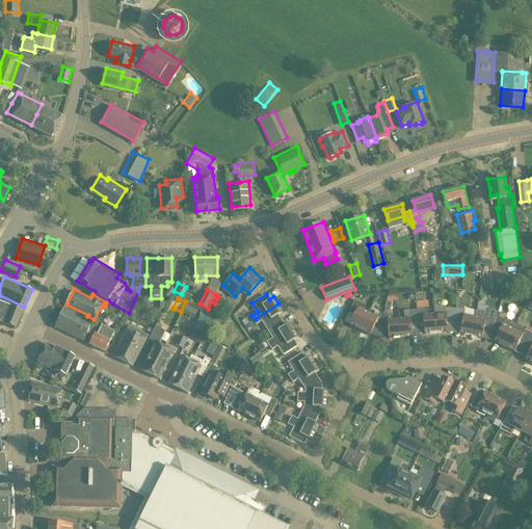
[(363,308),(365,303),(354,298),(348,310),(354,313),(349,323),(360,328),(368,311),(363,308)]
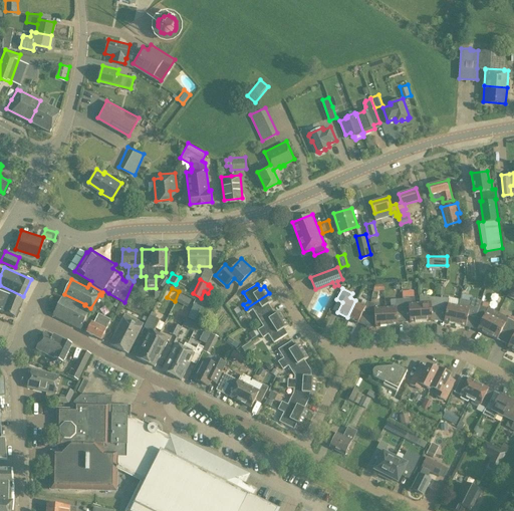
[(0,309),(15,315),(22,299),(3,291),(0,299),(0,309)]
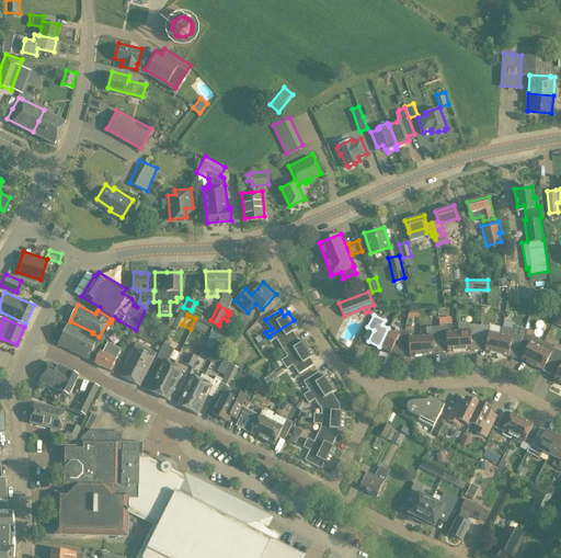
[(197,318),(194,322),(205,330),(208,325),(197,318)]
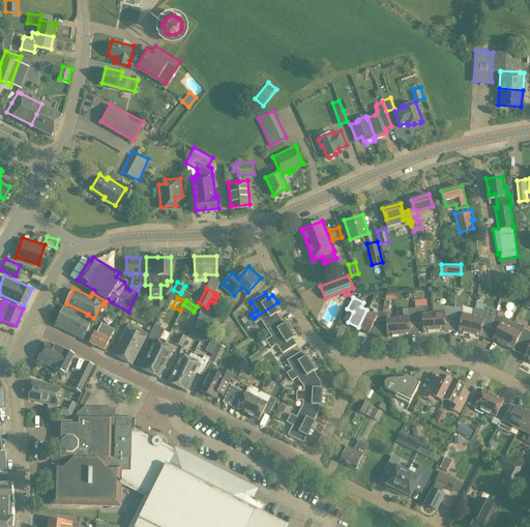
[(277,302),(254,318),(256,322),(262,319),(267,327),(282,318),(277,313),(282,310),(277,302)]
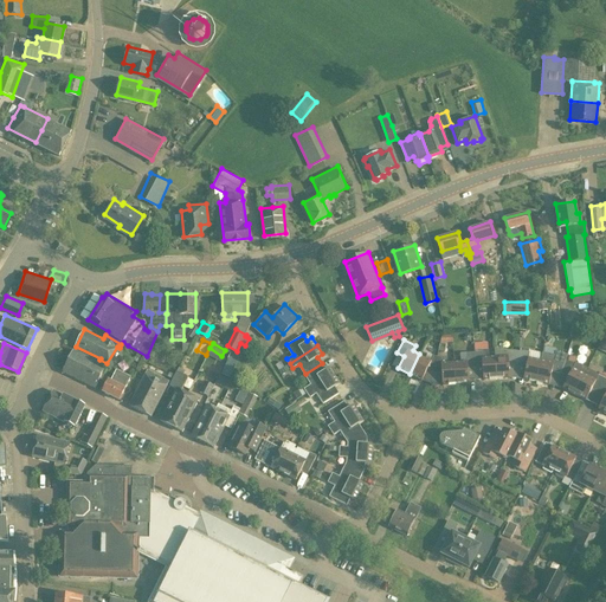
[(481,349),(475,349),(475,366),(483,366),(483,377),(496,377),(495,355),(489,355),(488,348),(481,348),(481,349)]
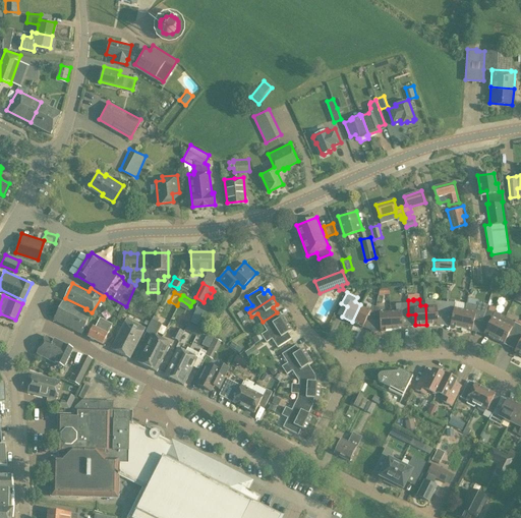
[(431,299),(431,305),(425,305),(426,325),(439,324),(438,312),(445,313),(446,300),(431,299)]
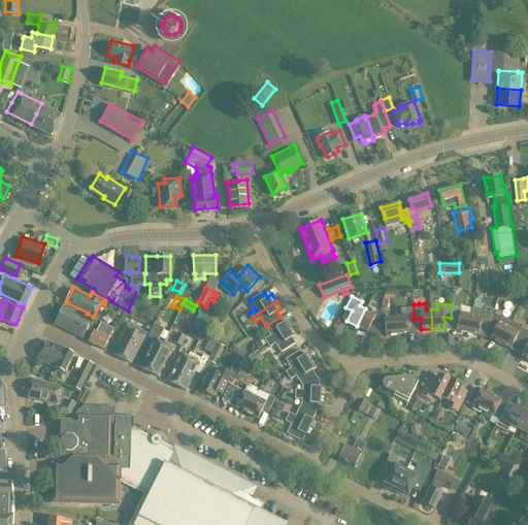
[(65,304),(55,323),(83,336),(92,318),(65,304)]
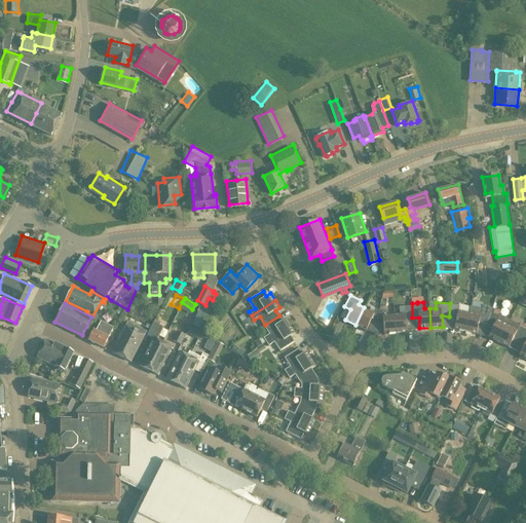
[(400,312),(395,313),(396,332),(407,332),(406,318),(412,318),(412,303),(400,304),(400,312)]
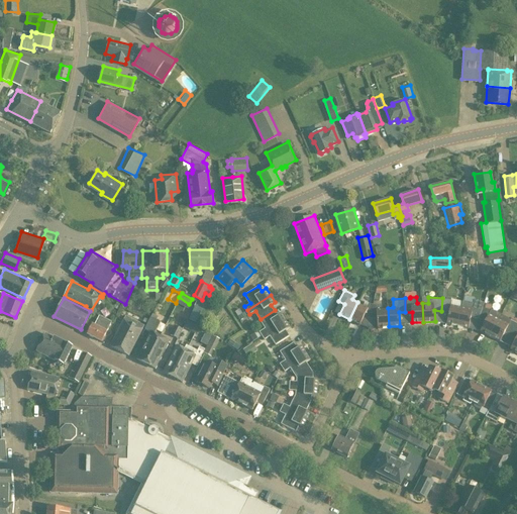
[(442,298),(441,311),(448,311),(446,322),(457,324),(460,306),(451,304),(452,299),(442,298)]
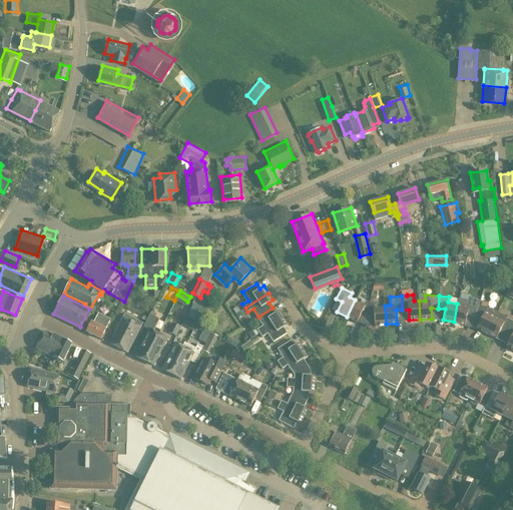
[(458,304),(457,304),(454,322),(465,325),(467,314),(474,316),(478,304),(480,299),(470,296),(469,299),(459,297),(458,304)]
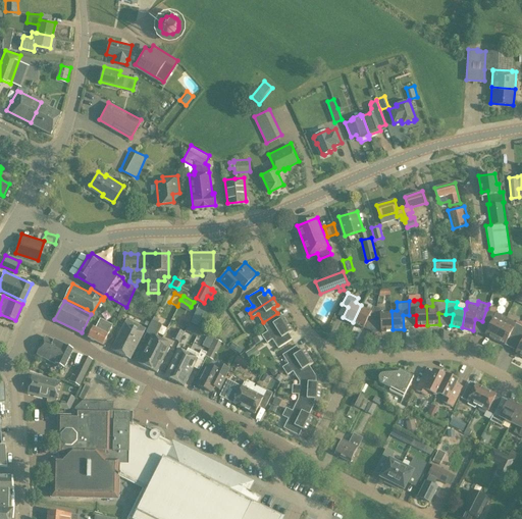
[(361,305),(353,322),(363,326),(367,316),(373,319),(376,306),(373,305),(368,303),(366,307),(361,305)]
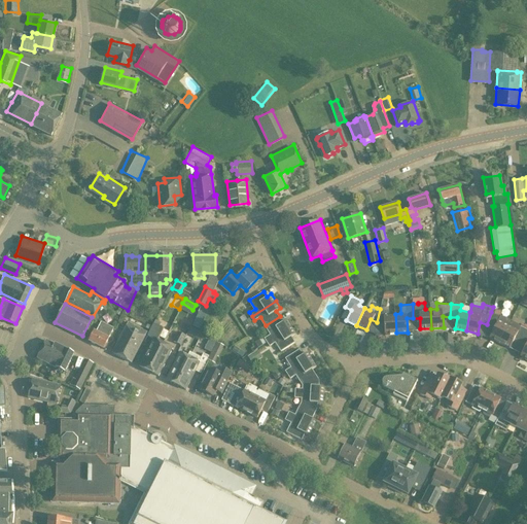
[(380,309),(377,322),(384,322),(385,334),(396,333),(395,314),(389,314),(388,308),(383,309),(380,309)]
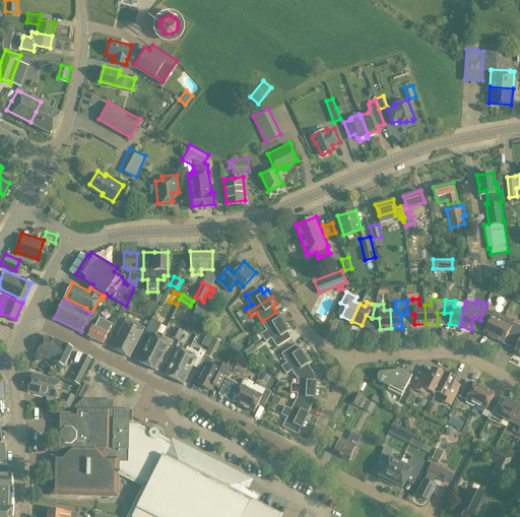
[(482,332),(493,336),(504,315),(495,310),(494,311),(493,310),(495,306),(490,304),(488,309),(484,308),(480,320),(488,322),(482,332)]
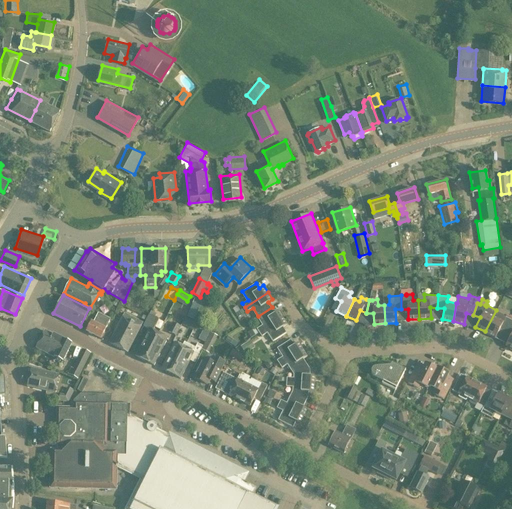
[(263,324),(258,328),(252,328),(247,331),(251,336),(255,333),(259,330),(260,332),(283,317),(279,310),(275,312),(272,307),(258,316),(263,324)]
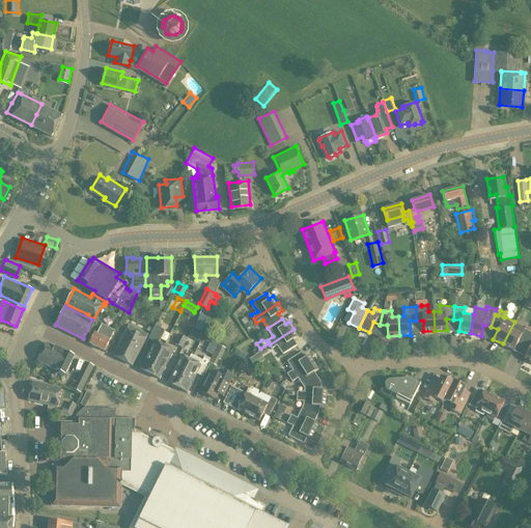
[(519,339),(525,342),(530,330),(530,328),(526,325),(525,327),(514,322),(503,343),(513,349),(519,339)]
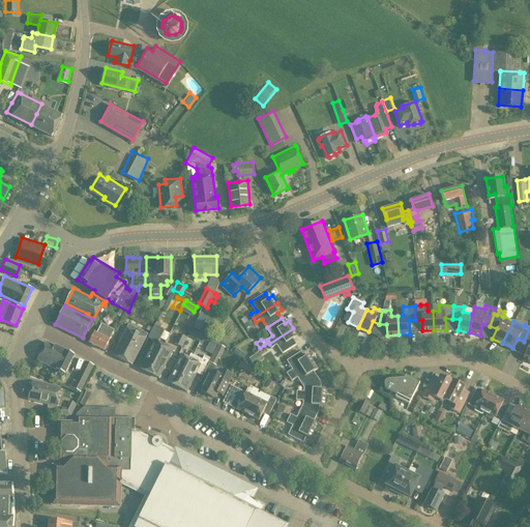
[(126,326),(127,326),(114,353),(133,363),(148,331),(128,322),(126,326)]
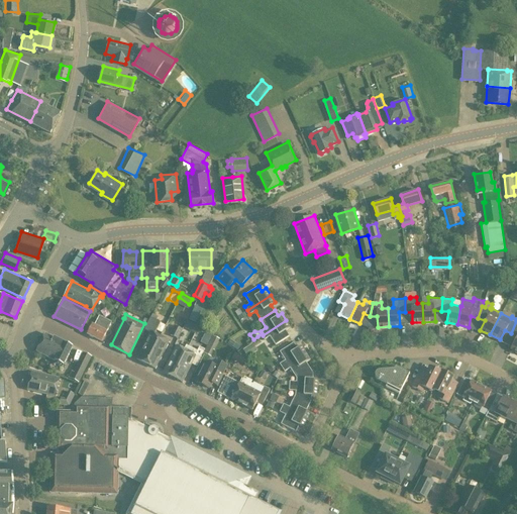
[(100,315),(96,325),(92,323),(88,333),(102,340),(111,321),(100,315)]
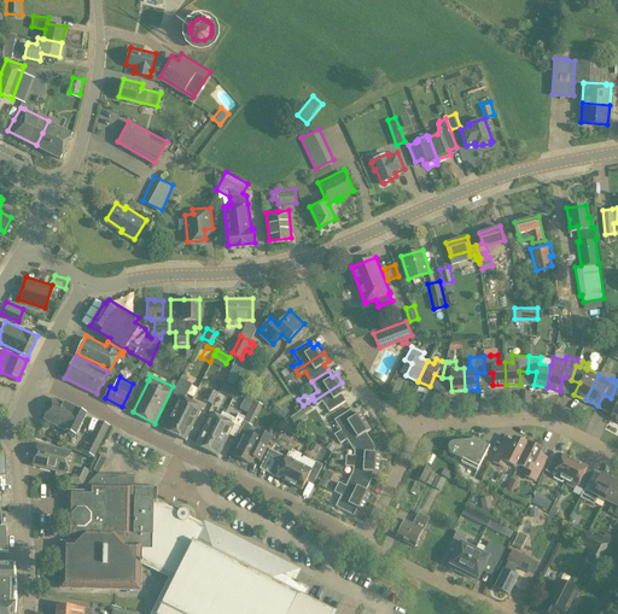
[(164,428),(175,433),(192,399),(185,396),(192,382),(180,376),(173,391),(181,395),(164,428)]
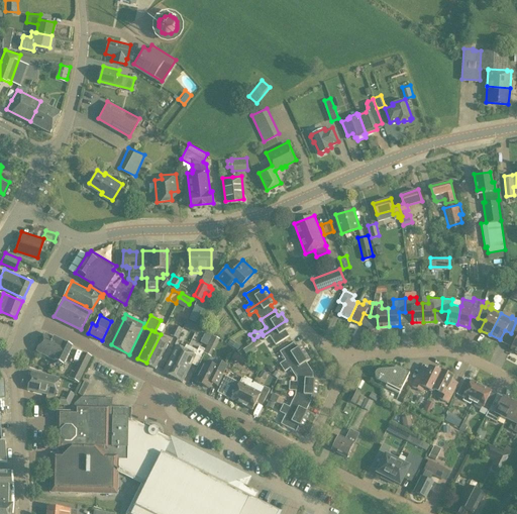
[(198,323),(187,318),(184,326),(195,331),(198,323)]
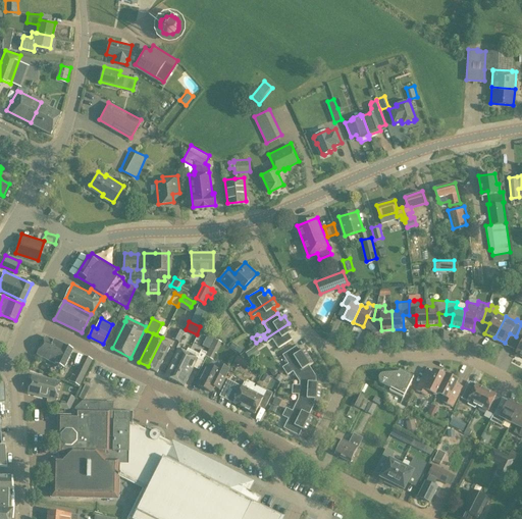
[(294,330),(289,323),(265,339),(268,342),(273,339),(279,347),(293,338),(290,332),(294,330)]
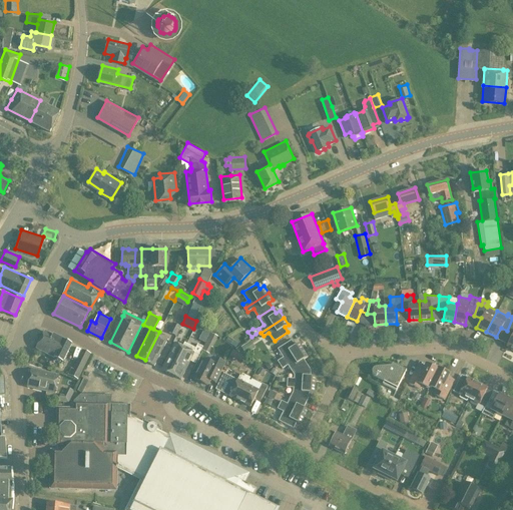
[(176,335),(180,325),(172,321),(168,331),(176,335)]
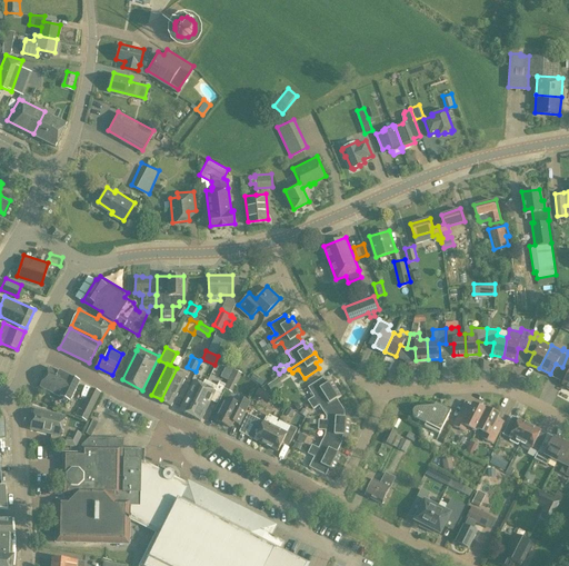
[(79,380),(50,366),(40,385),(69,399),(79,380)]
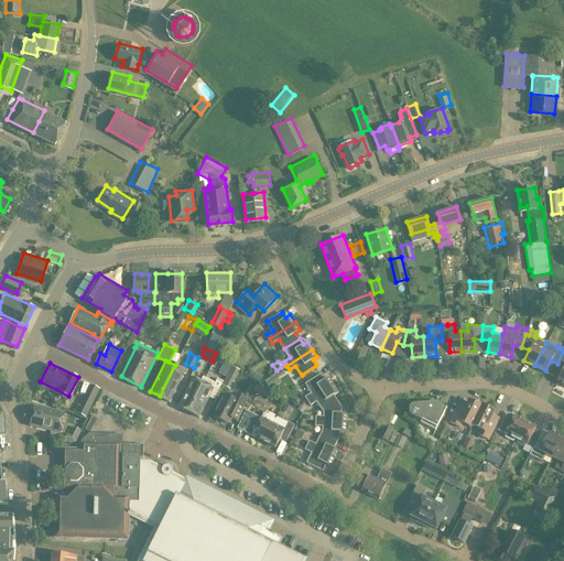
[(234,380),(239,368),(231,364),(225,376),(234,380)]
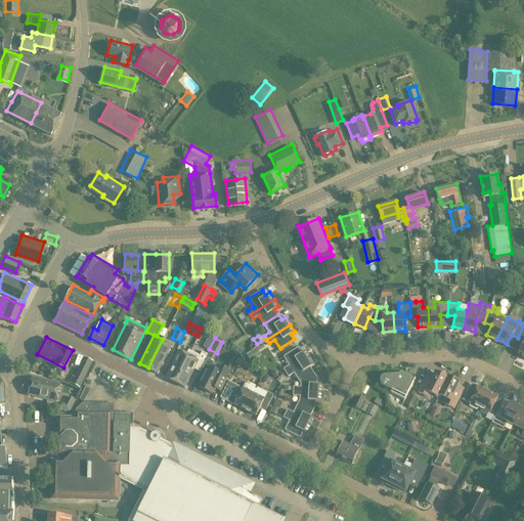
[(163,339),(148,367),(159,373),(173,344),(163,339)]
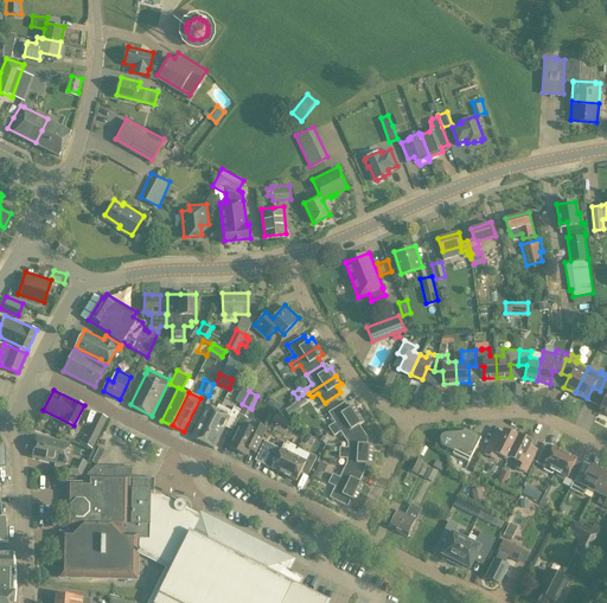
[(332,430),(359,412),(353,404),(350,406),(345,401),(328,411),(336,421),(328,425),(332,430)]
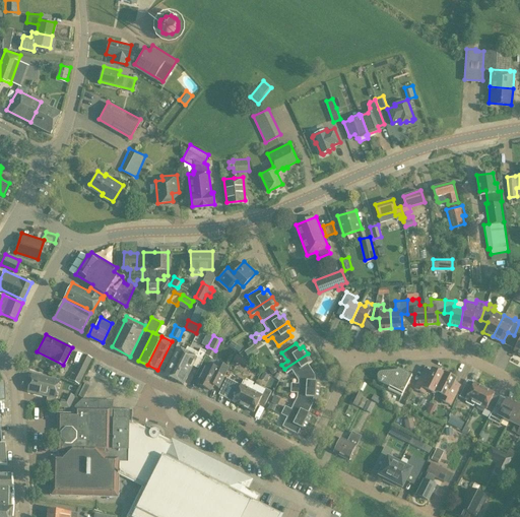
[(187,345),(185,349),(186,349),(183,354),(186,356),(175,379),(184,383),(193,365),(198,367),(202,358),(202,357),(205,349),(200,346),(198,351),(187,345)]
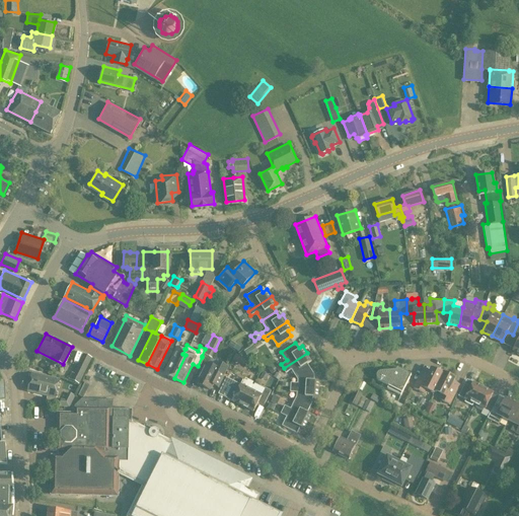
[(186,349),(184,349),(177,346),(164,373),(174,378),(186,355),(182,354),(186,349)]
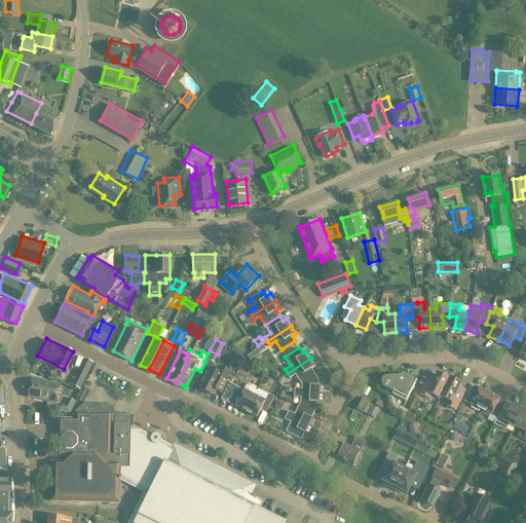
[(92,361),(84,357),(71,382),(80,387),(92,361)]
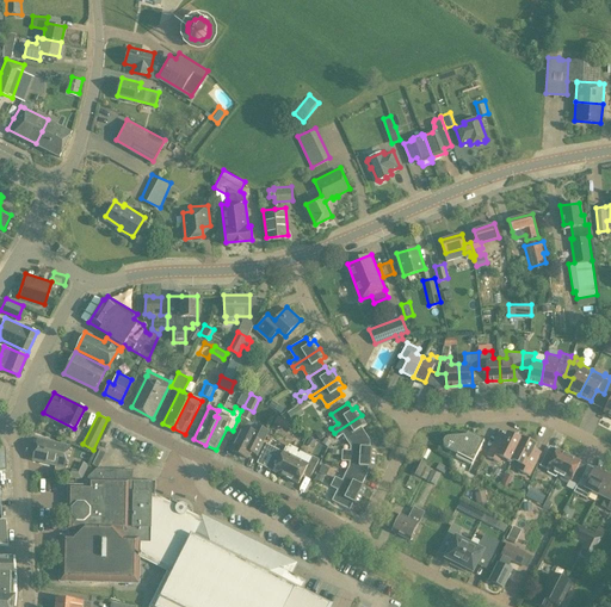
[(362,415),(334,433),(337,437),(344,433),(351,445),(366,432),(362,426),(366,422),(362,415)]
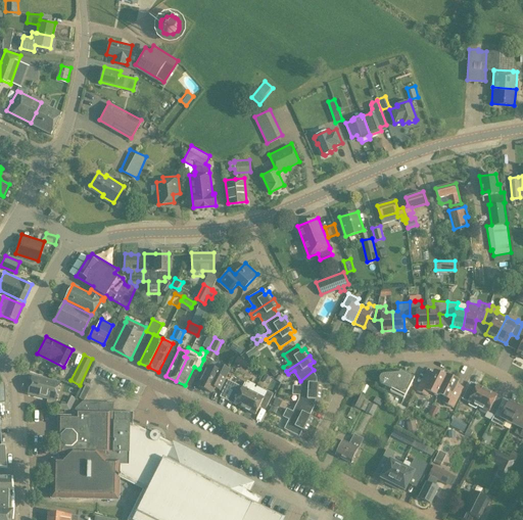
[(222,364),(220,368),(209,363),(198,384),(211,390),(214,386),(220,388),(225,377),(230,369),(222,364)]
